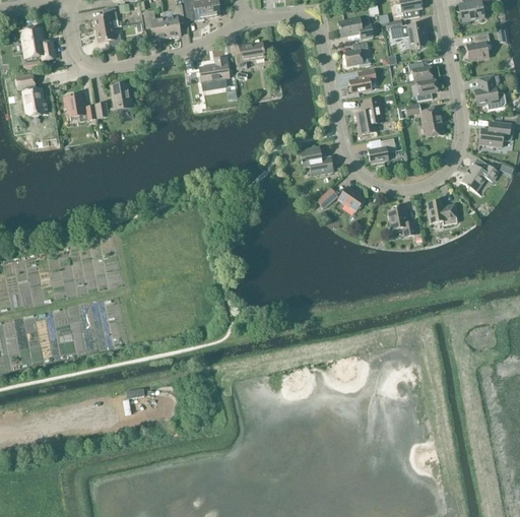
[(167,37),(164,18),(155,19),(153,9),(146,10),(144,0),(139,1),(141,11),(143,11),(146,28),(152,27),(154,39),(167,37)]
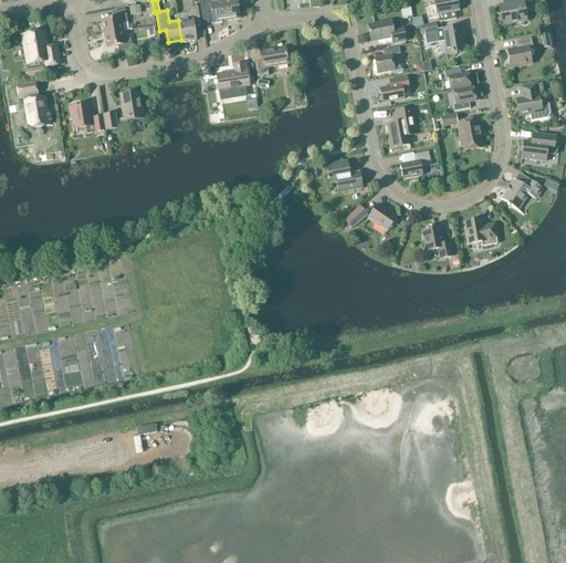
[(227,19),(223,0),(203,0),(205,10),(211,9),(213,21),(227,19)]
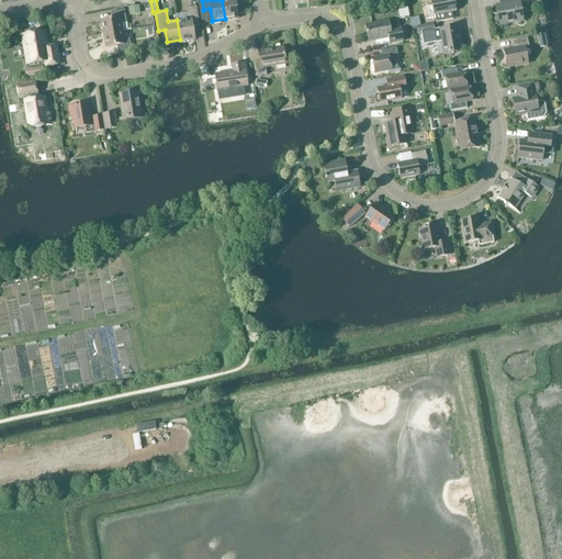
[(222,0),(225,19),(238,17),(236,4),(244,3),(243,0),(222,0)]
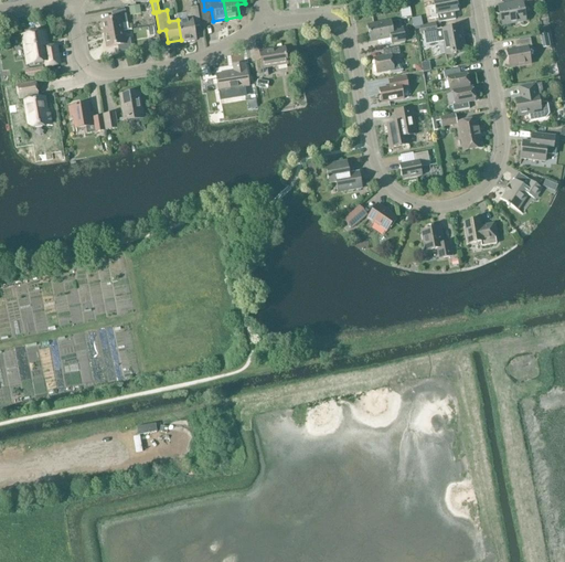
[(438,12),(458,9),(457,0),(435,0),(435,3),(427,4),(429,17),(438,16),(438,12)]
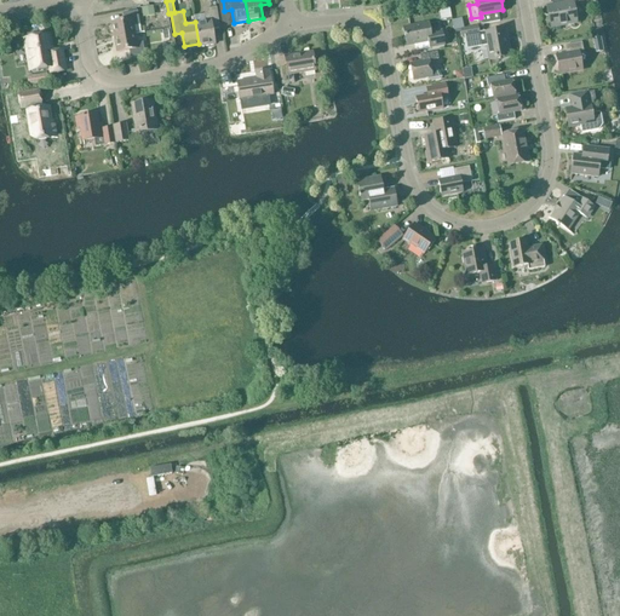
[(573,0),(566,0),(566,1),(547,4),(551,24),(577,19),(573,0)]
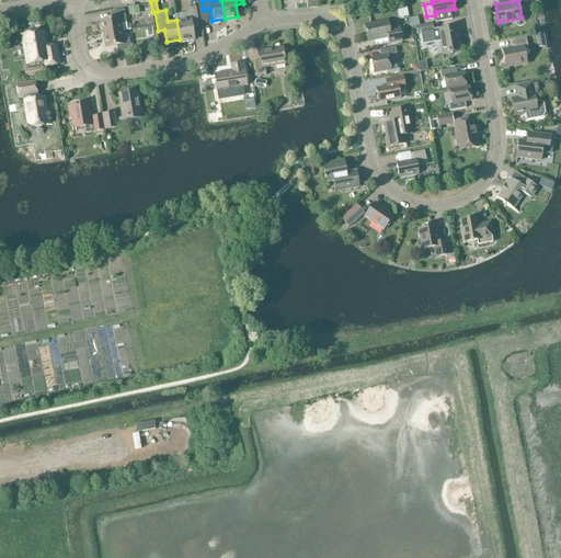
[(176,20),(180,40),(194,36),(192,24),(198,23),(196,4),(184,7),(186,18),(176,20)]
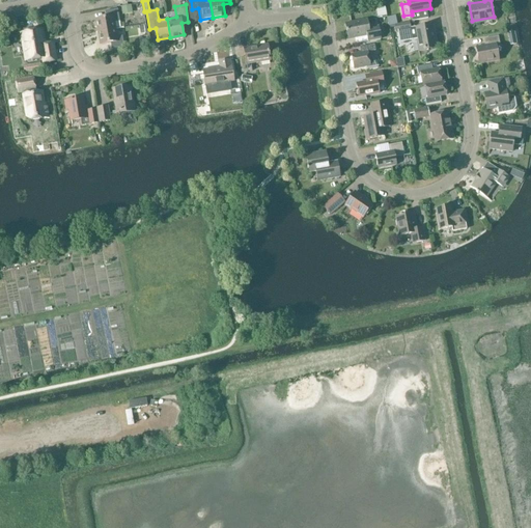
[(95,17),(98,29),(115,26),(114,20),(119,19),(117,6),(105,8),(106,15),(95,17)]
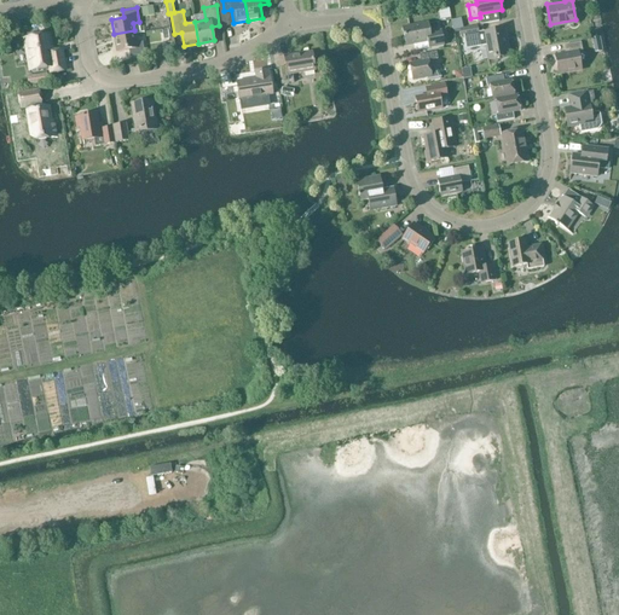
[(429,46),(444,42),(441,28),(429,30),(428,21),(403,25),(405,42),(428,38),(429,46)]
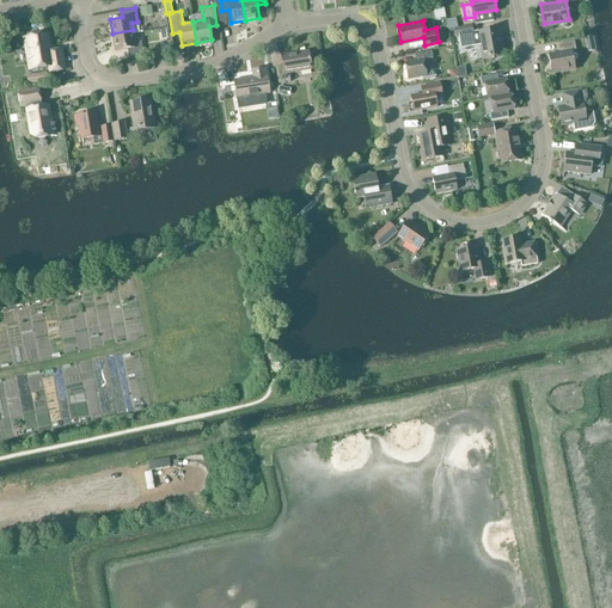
[(457,35),(473,31),(471,23),(454,26),(457,35)]
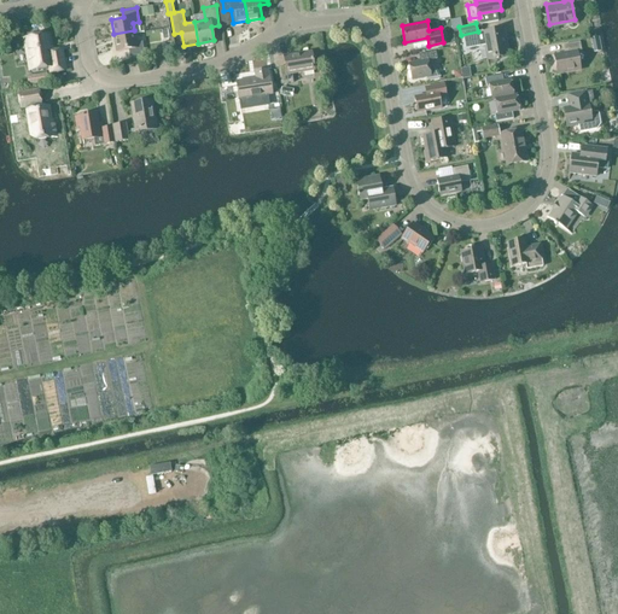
[(487,57),(509,53),(505,27),(482,30),(487,57)]
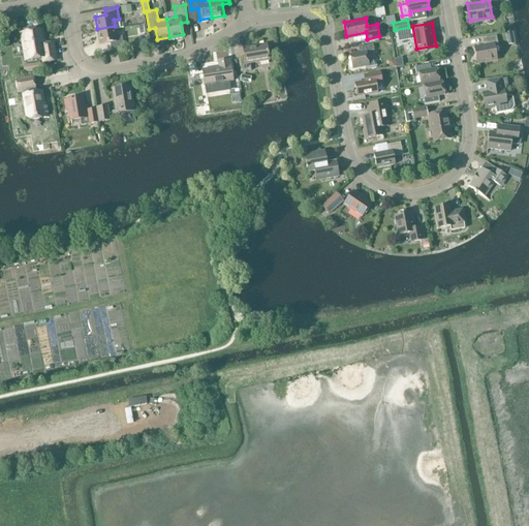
[(117,33),(115,26),(97,29),(99,42),(111,40),(112,47),(124,44),(122,32),(117,33)]
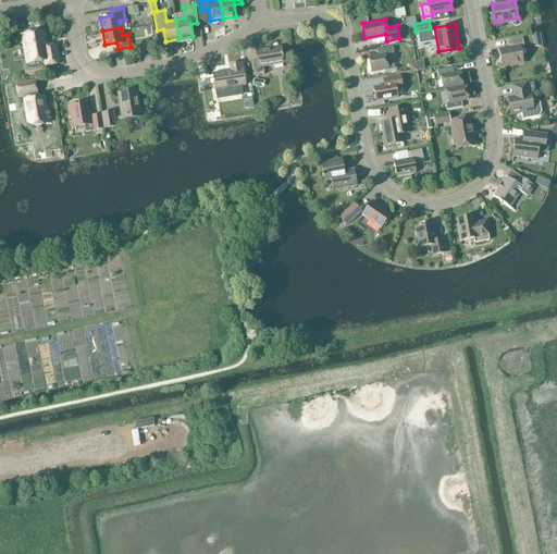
[(47,40),(45,28),(22,33),(26,61),(44,59),(45,63),(59,60),(57,42),(47,45),(46,40),(47,40)]
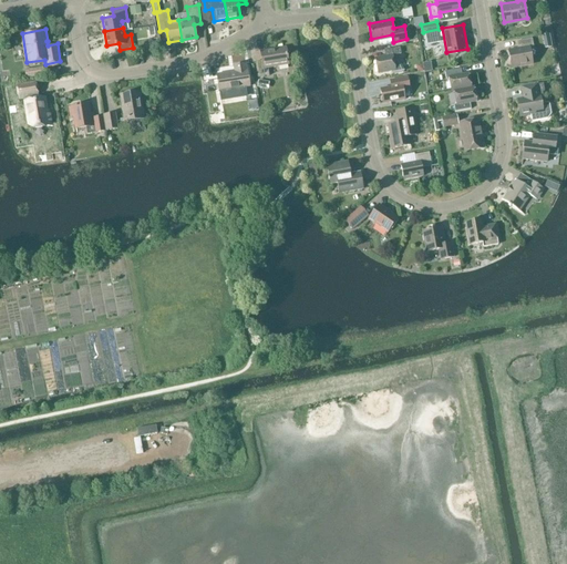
[(529,45),(534,44),(532,37),(516,39),(518,48),(508,49),(512,65),(533,61),(529,45)]
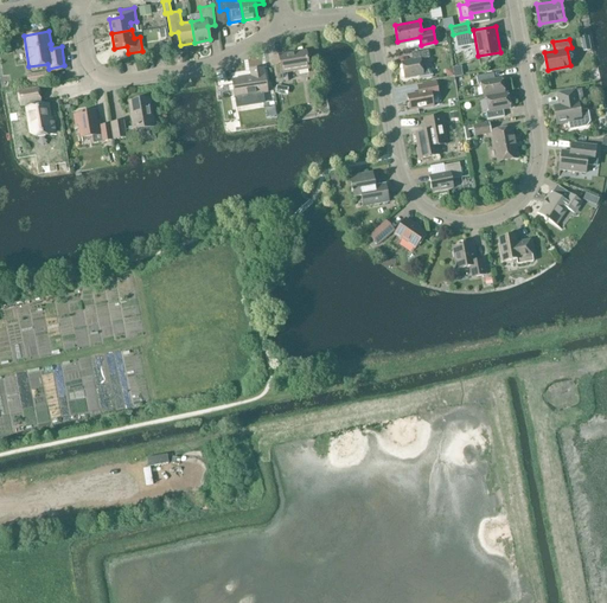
[(420,57),(429,55),(428,47),(414,51),(415,57),(401,61),(404,76),(419,74),(419,76),(430,74),(426,62),(421,63),(420,57)]
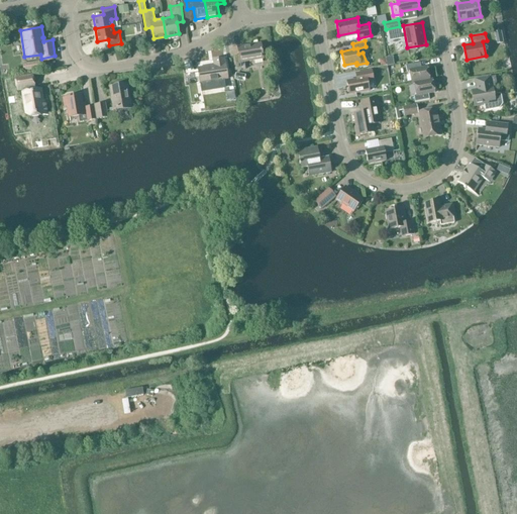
[(261,41),(237,45),(239,54),(233,55),(235,69),(245,67),(244,59),(263,56),(261,41)]
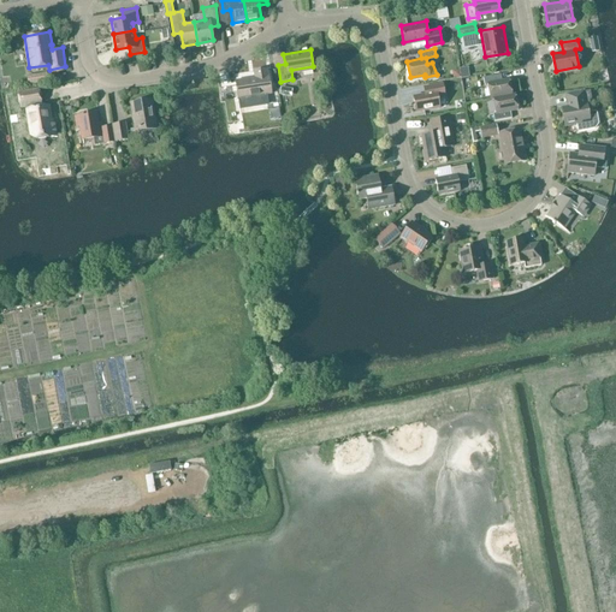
[(259,93),(271,91),(267,66),(254,69),(255,76),(236,78),(238,96),(243,95),(253,104),(259,93)]
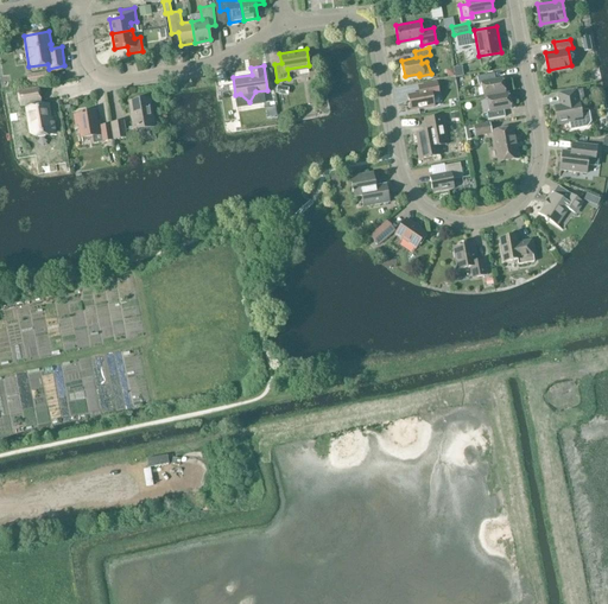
[(27,83),(49,80),(46,69),(26,72),(27,83)]
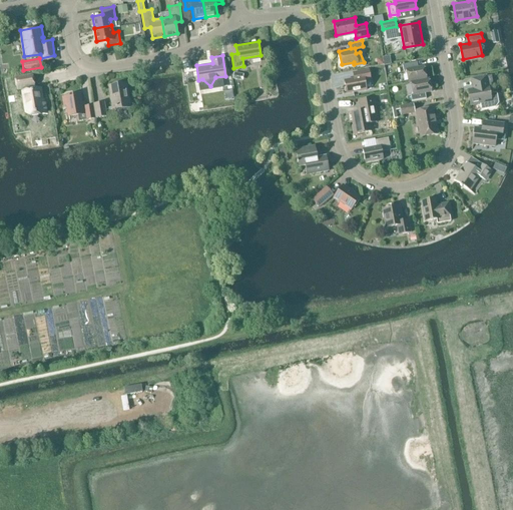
[(408,80),(419,77),(426,76),(424,65),(418,66),(417,60),(403,62),(404,69),(406,68),(408,80)]
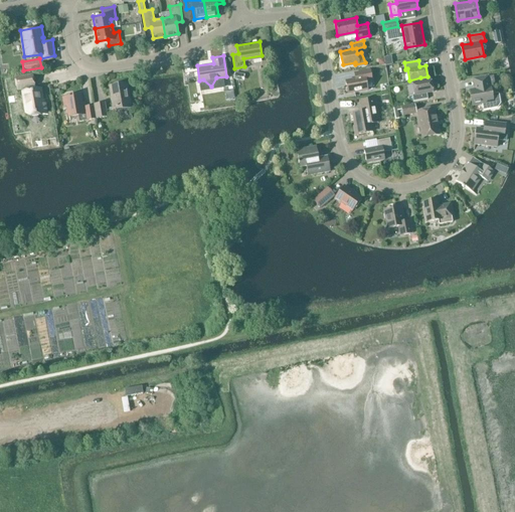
[(366,79),(371,78),(370,68),(358,70),(359,76),(346,78),(348,92),(367,89),(366,79)]
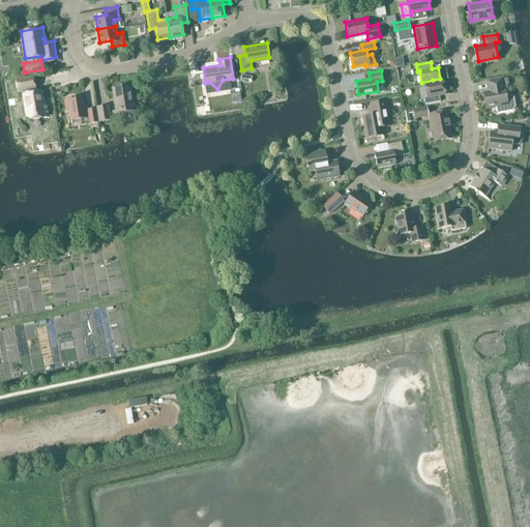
[(32,117),(48,114),(46,101),(43,101),(41,90),(35,91),(35,87),(33,76),(17,78),(19,90),(24,89),(28,115),(32,117)]
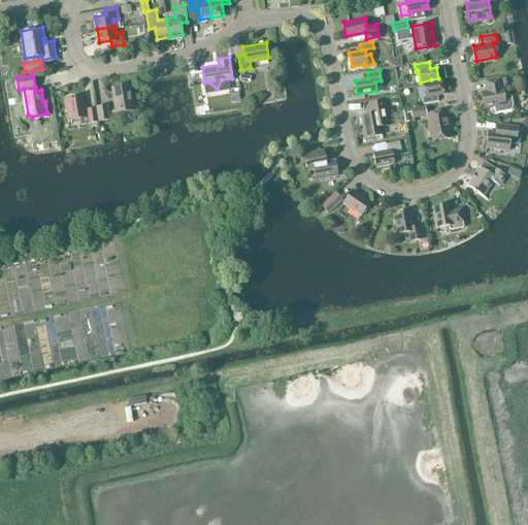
[(500,84),(506,83),(505,76),(486,79),(487,87),(488,87),(489,90),(482,91),(484,105),(505,102),(503,88),(501,88),(500,84)]
